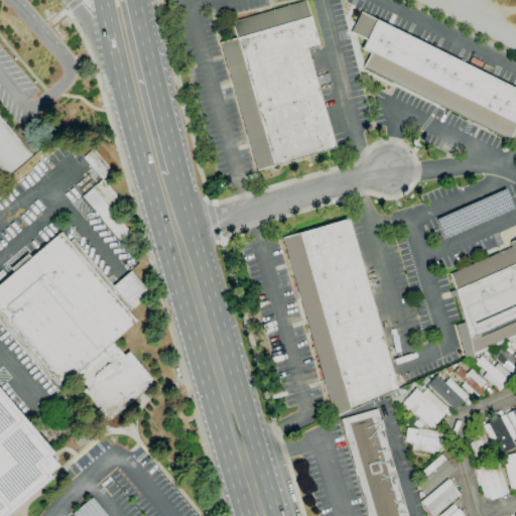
[(257,170),(220,42),(235,38),(231,22),(305,1),(318,46),(305,50),(334,148),(271,166),(271,165),(257,170)]
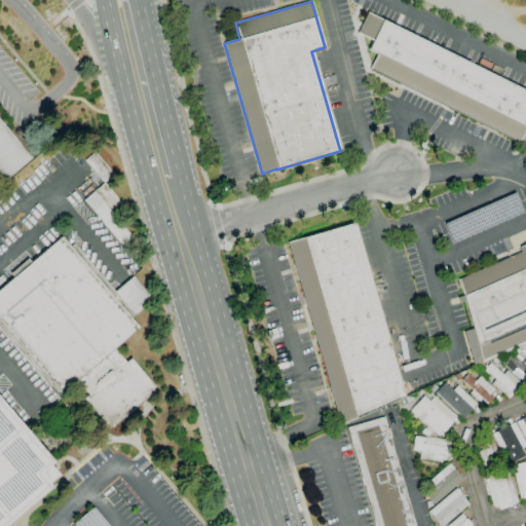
[(525,127),(518,144),(370,69),(377,54),(368,49),(372,40),(358,33),(367,13),(525,92),(525,127)]
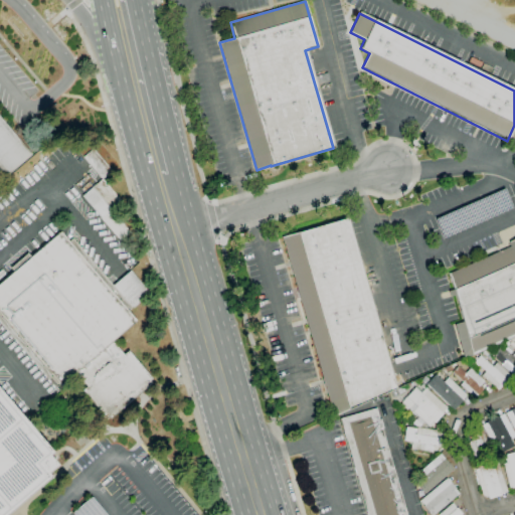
[(6,176),(0,169),(0,117),(32,155),(6,176)]
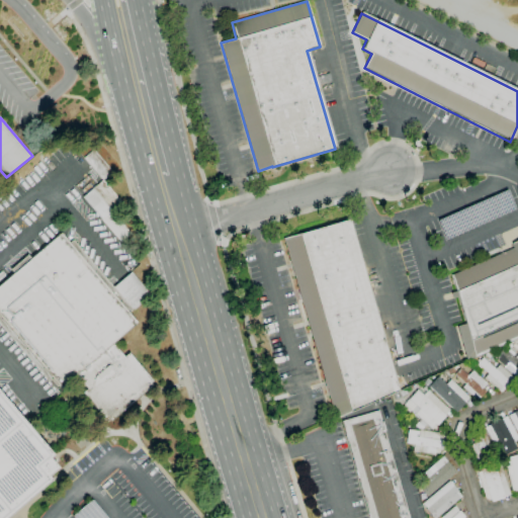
[(83,158),(93,149),(112,171),(102,180),(83,158)]
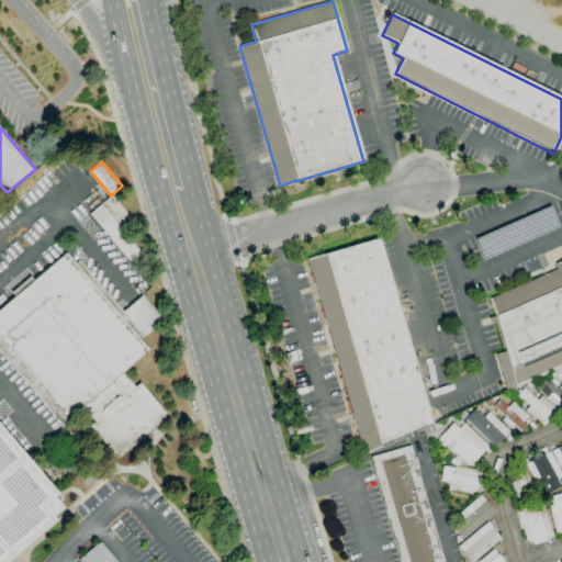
[(133,220),(121,231),(142,254),(132,262),(89,214),(111,195),(133,220)]
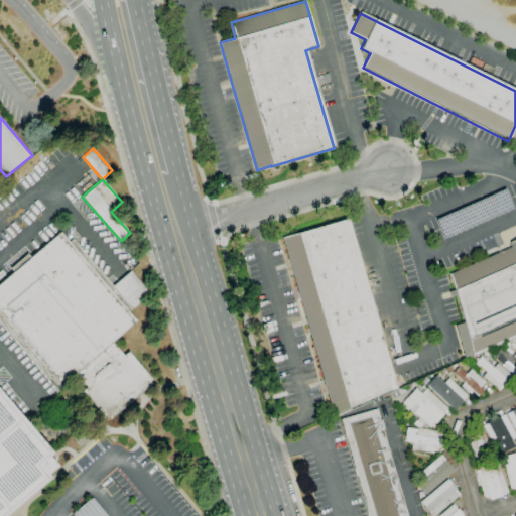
[(435,219),(443,239),(513,209),(504,189),(435,219)]
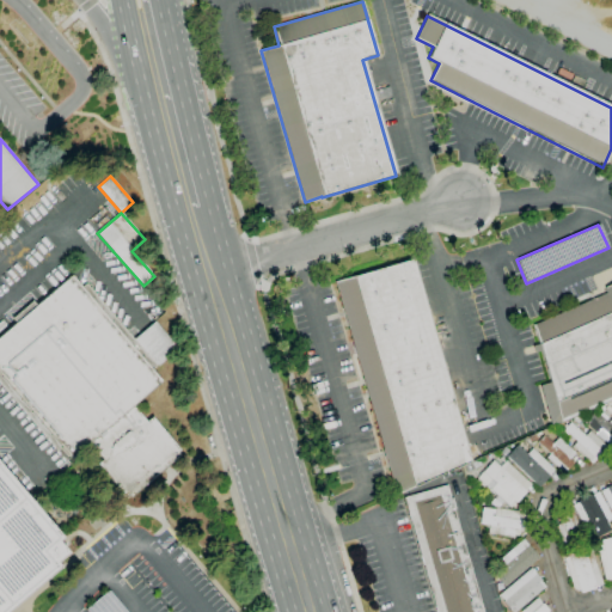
[(396,495),(335,282),(412,259),(470,461),(414,487),(412,485),(396,495)]
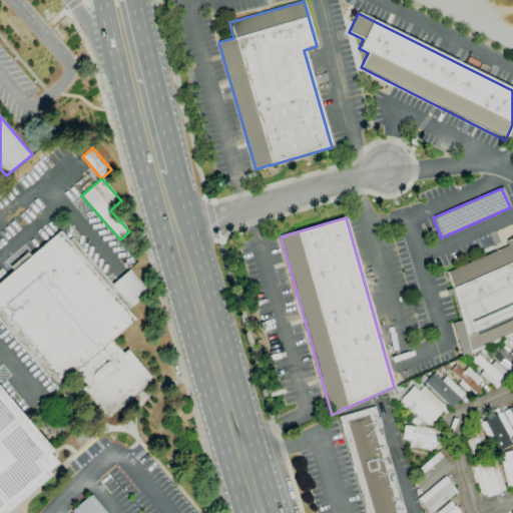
[(107,419),(81,389),(86,385),(74,372),(59,385),(51,375),(47,378),(0,322),(0,282),(13,271),(10,267),(27,252),(30,257),(60,230),(68,240),(71,237),(111,285),(129,270),(148,293),(131,307),(130,306),(130,307),(127,310),(135,320),(111,341),(122,354),(127,350),(151,377),(148,379),(151,382),(107,419)]
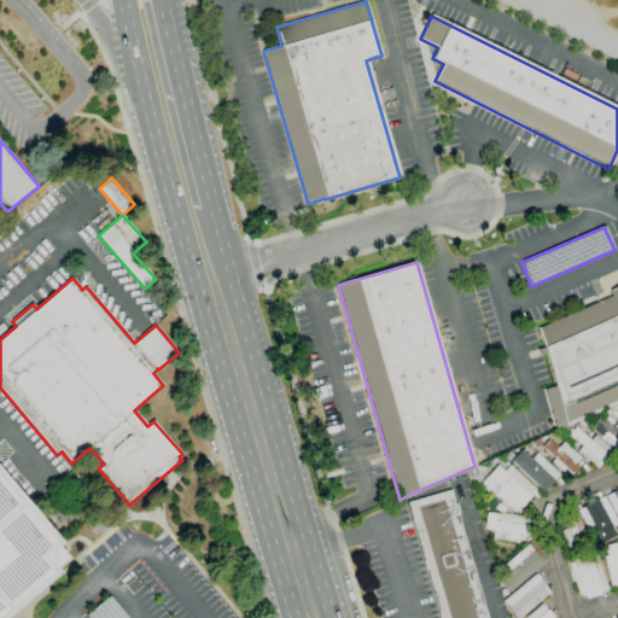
[(538,328),(611,296),(608,291),(617,286),(617,404),(566,427),(566,426),(557,429),(544,389),(554,386),(538,328)]
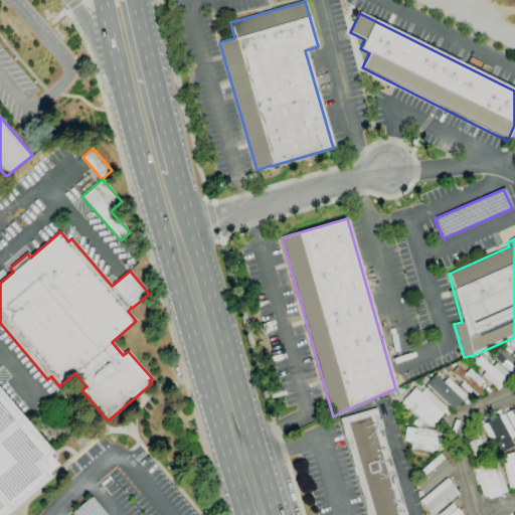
[(514,377),(501,364),(504,360),(495,352),(501,345),(511,355),(514,351),(514,377)]
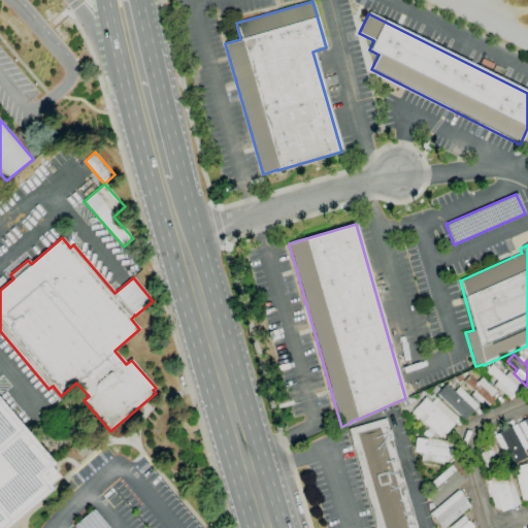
[(509,401),(493,386),(497,382),(486,371),(492,364),(504,376),(508,371),(525,387),(515,397),(514,397),(509,401)]
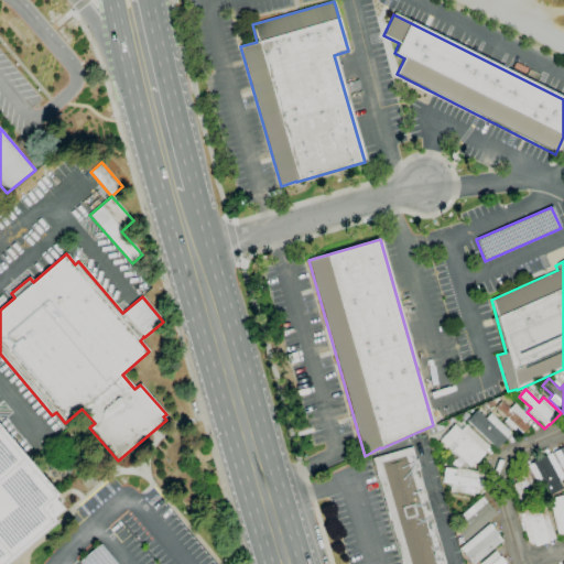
[(519,436),(502,422),(506,419),(495,408),(500,401),(509,409),(514,403),(530,418),(524,423),(529,426),(523,433),(522,433),(519,436)]
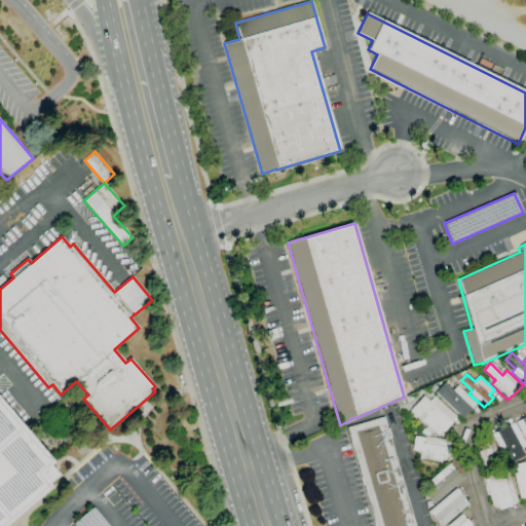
[(462,419),(436,392),(445,383),(452,390),(457,385),(476,404),(472,409),(462,419)]
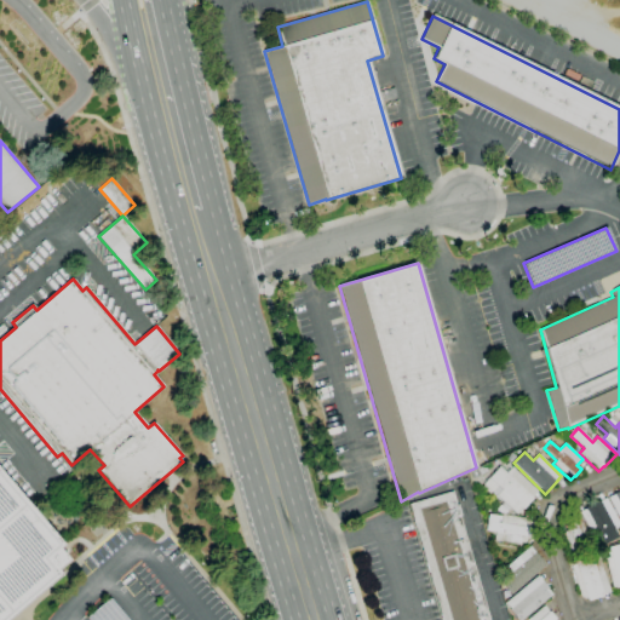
[(517,515),(483,484),(499,468),(506,474),(512,466),(539,491),(532,498),(533,499),(523,510),(522,509),(517,515)]
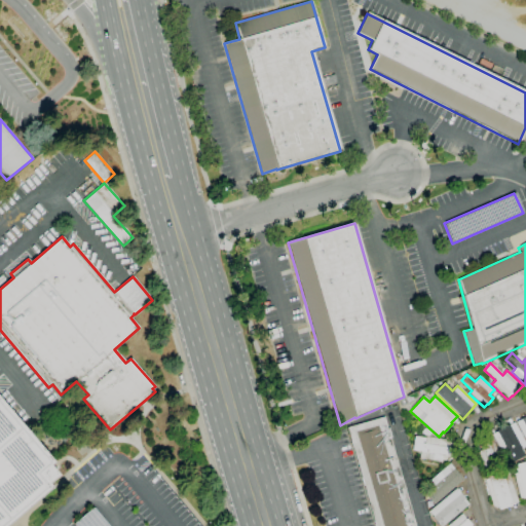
[(0,525),(0,402),(51,462),(48,465),(57,475),(47,484),(49,487),(3,525),(0,525)]
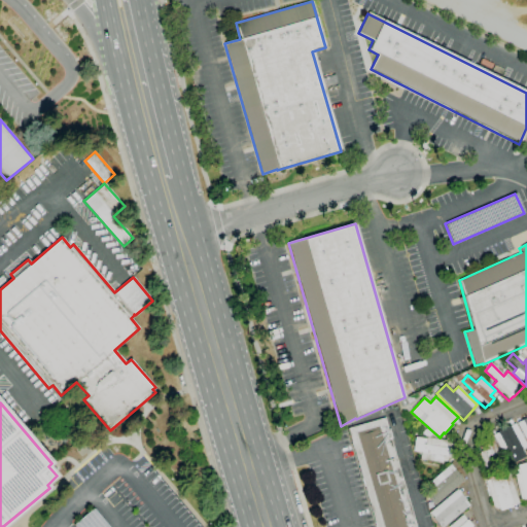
[(526,443),(516,423),(526,417),(526,443)]
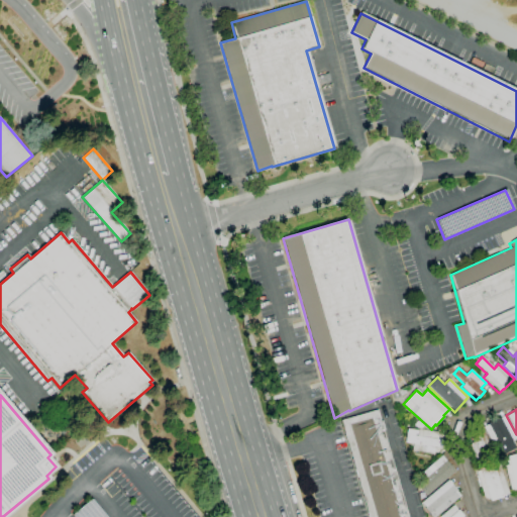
[(369,516),(340,420),(378,410),(408,516),(369,516)]
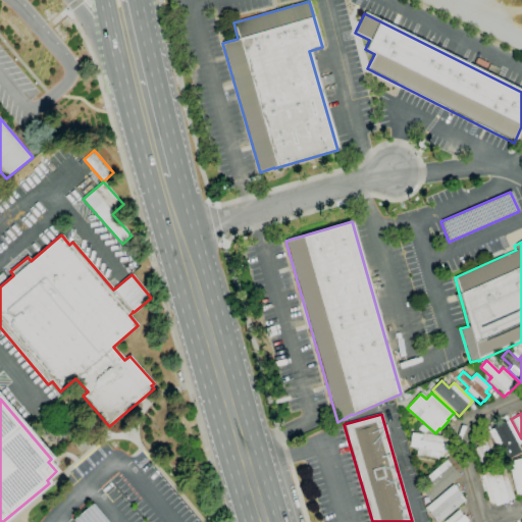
[(509,459),(502,446),(497,449),(486,430),(504,421),(505,422),(510,419),(521,442),(517,446),(520,453),(509,459)]
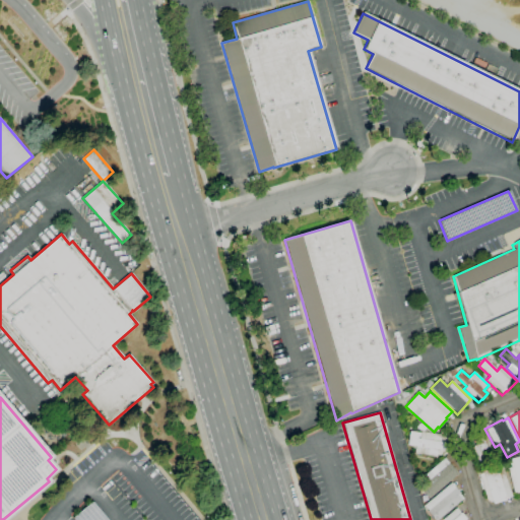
[(444,459),(414,453),(415,447),(407,446),(409,431),(420,433),(419,437),(417,437),(417,438),(419,439),(421,431),(448,436),(444,459)]
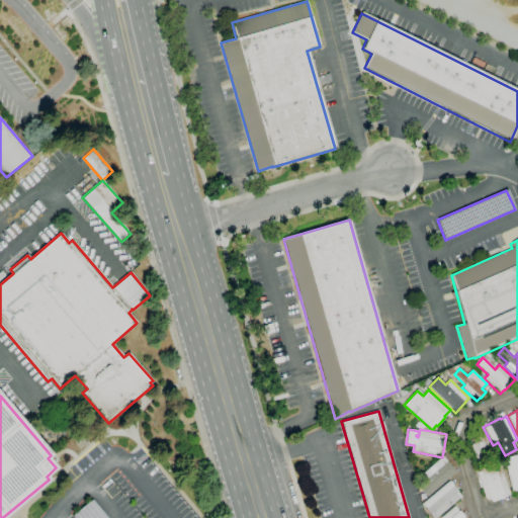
[(485,460),(483,456),(476,460),(468,446),(473,443),(470,438),(478,434),(480,437),(485,434),(495,452),(489,455),(490,457),(485,460)]
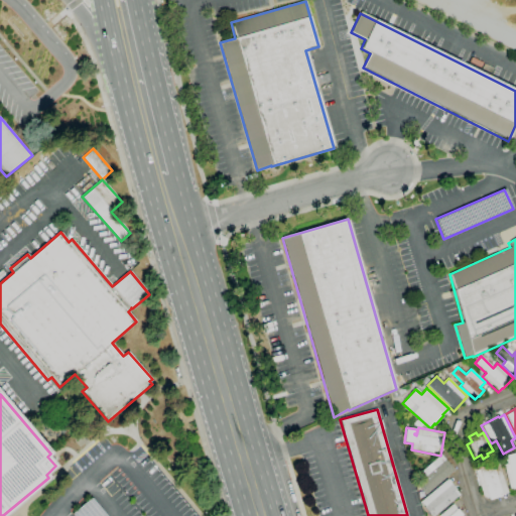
[(515,490),(515,491),(514,489),(510,490),(503,465),(508,464),(506,457),(515,453),(515,490)]
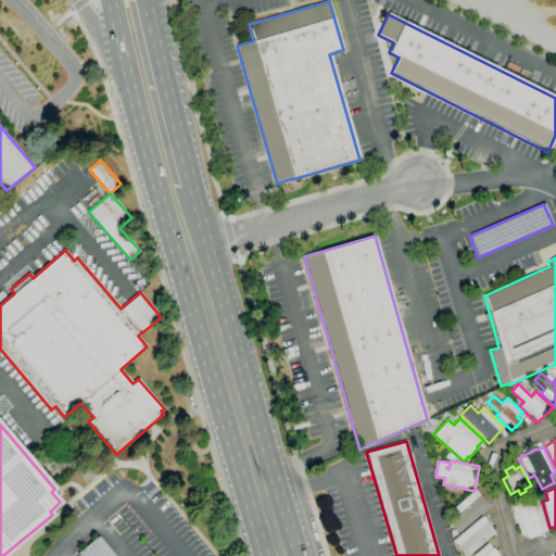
[(458,532),(450,522),(453,520),(447,514),(476,491),(489,506),(458,532)]
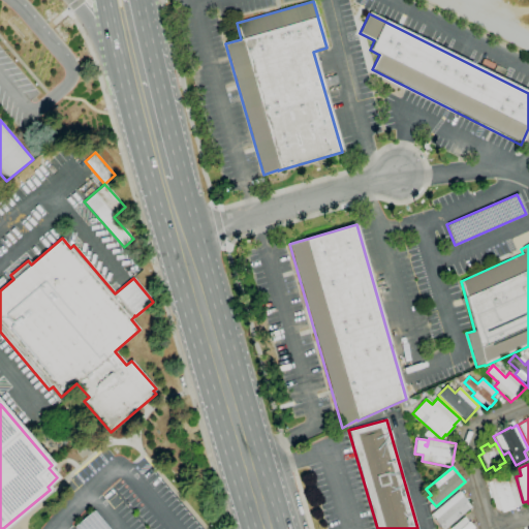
[(502,512),(501,510),(499,511),(495,508),(486,478),(511,471),(522,505),(514,507),(515,509),(502,512)]
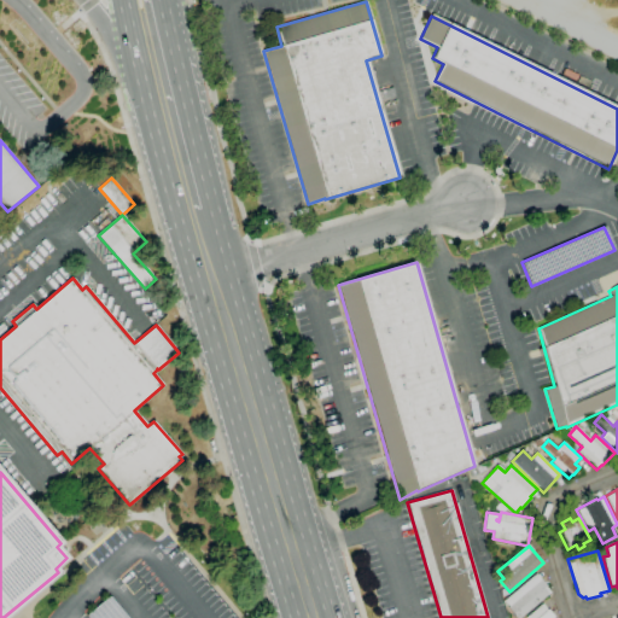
[(520,617),(516,617),(508,607),(503,601),(535,575),(551,593),(520,617)]
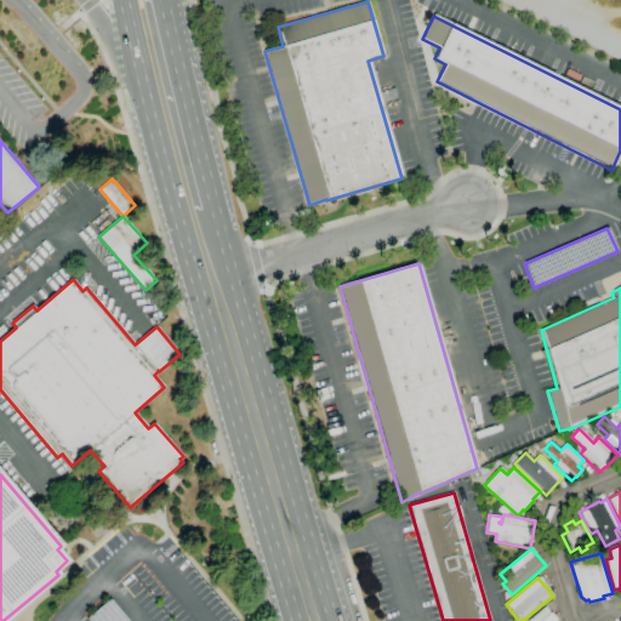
[(127,620),(110,600),(89,619),(90,620),(127,620)]
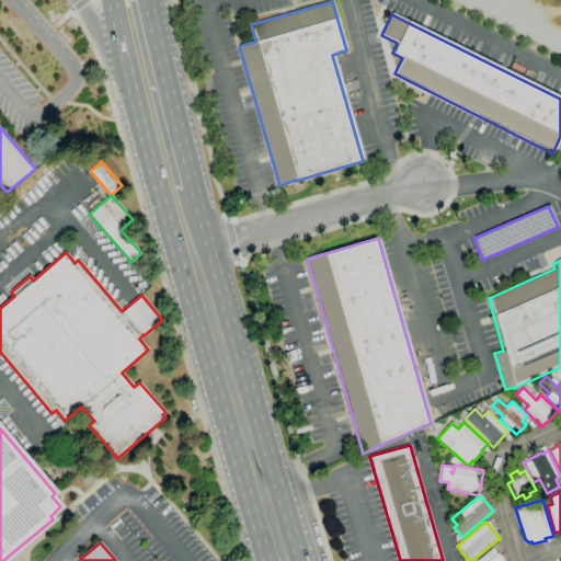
[(477,560),(492,548),(496,554),(497,553),(503,560),(477,560)]
